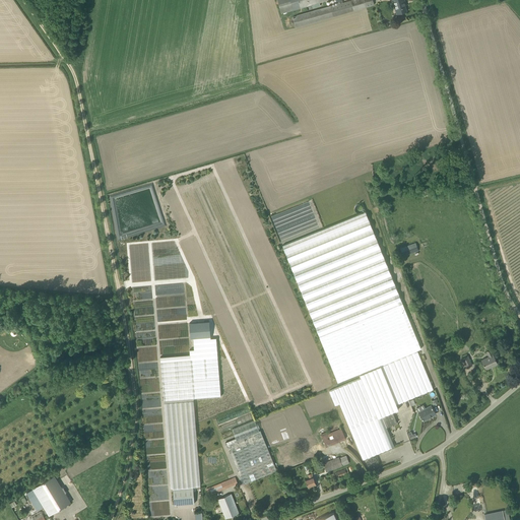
[(276,0),(280,14),(282,13),(285,12),(300,8),(312,5),(313,7),(320,5),(319,3),(328,0),(336,0),(338,5),(293,18),(296,27),(370,6),(374,5),(372,0),(355,0),(343,4),(341,0),(276,0)]
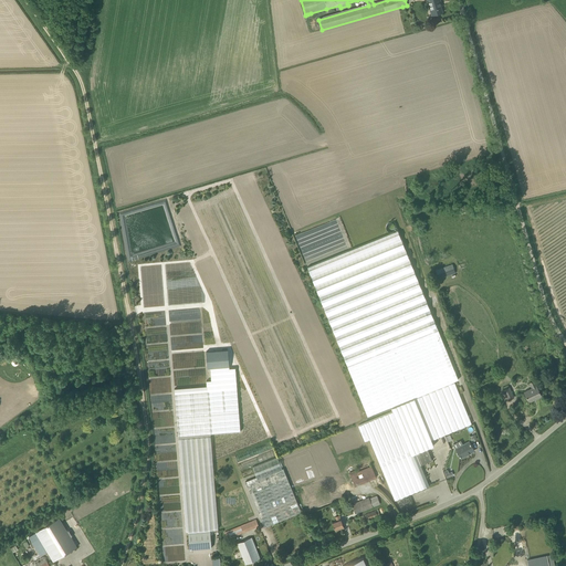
[(442,12),(440,2),(441,2),(440,0),(427,0),(429,7),(431,6),(433,14),(442,12)]
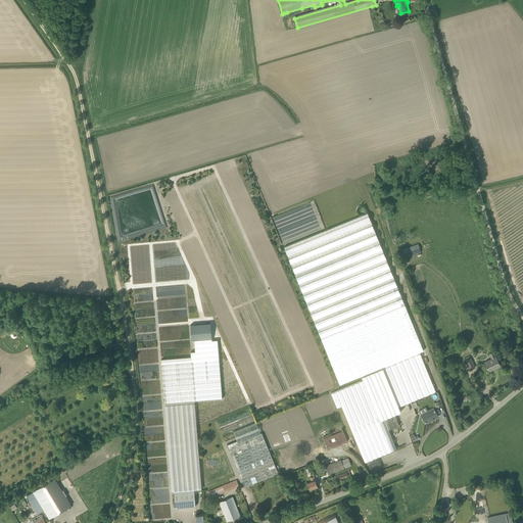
[(363,214),(366,207),(360,204),(358,210),(363,214)]
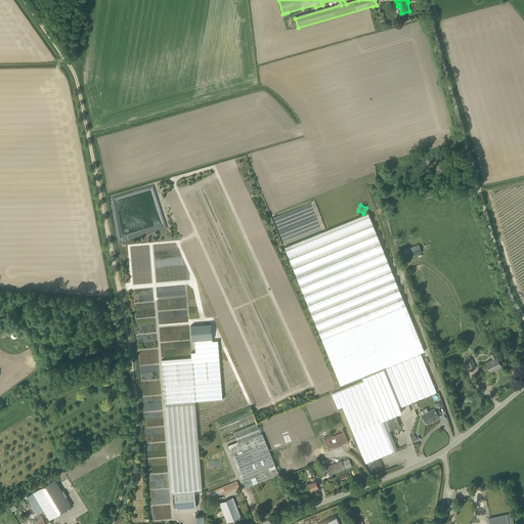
[(363,459),(365,464),(398,450),(390,430),(400,426),(396,415),(402,411),(400,407),(436,392),(421,353),(425,351),(405,305),(368,213),(285,248),(296,275),(340,385),(361,377),(363,381),(332,394),(338,408),(342,406),(363,459)]
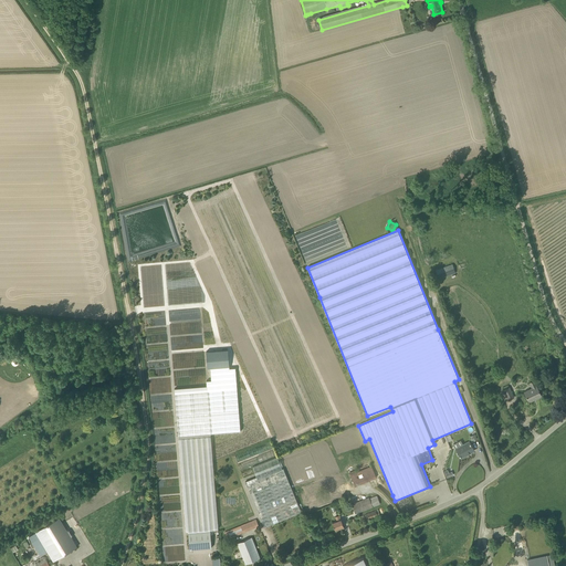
[(452,264),(436,270),(439,279),(456,273),(452,264)]
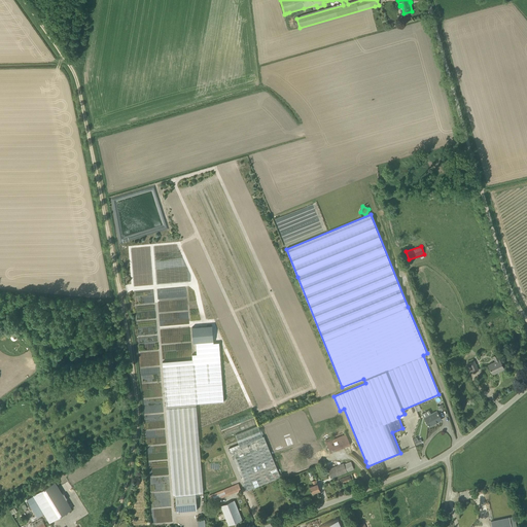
[(211,325),(192,327),(194,343),(212,342),(211,325)]
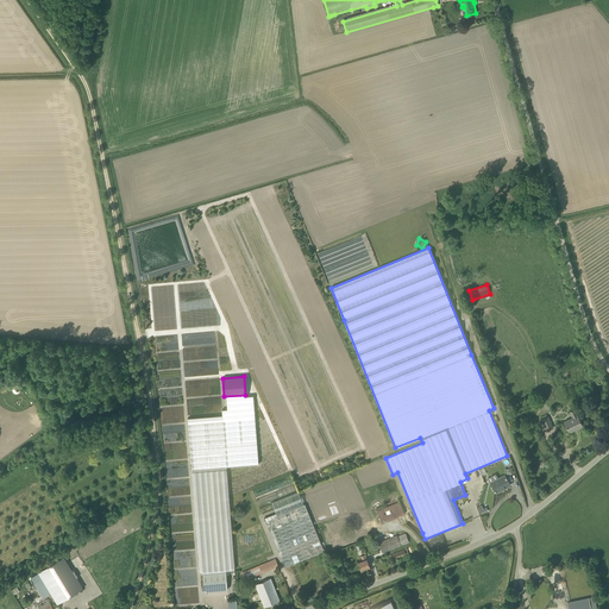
[(577,416),(575,410),(570,413),(572,419),(564,422),(570,433),(583,426),(578,416),(577,416)]
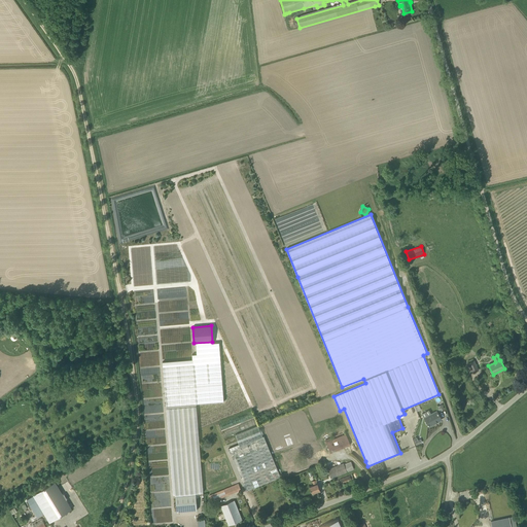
[(173,495),(175,495),(196,493),(204,492),(192,359),(163,361),(173,495)]
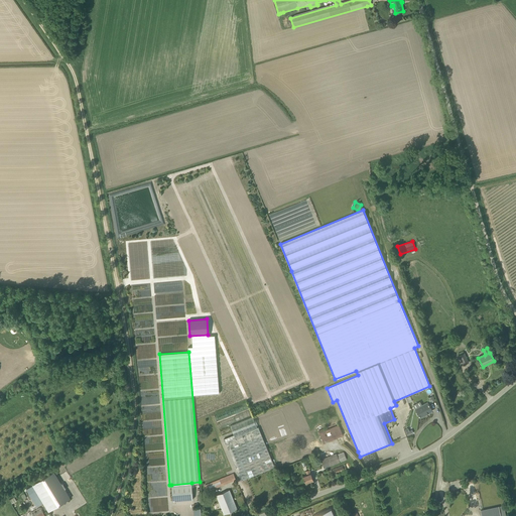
[(464,353),(459,356),(464,365),(469,362),(464,353)]
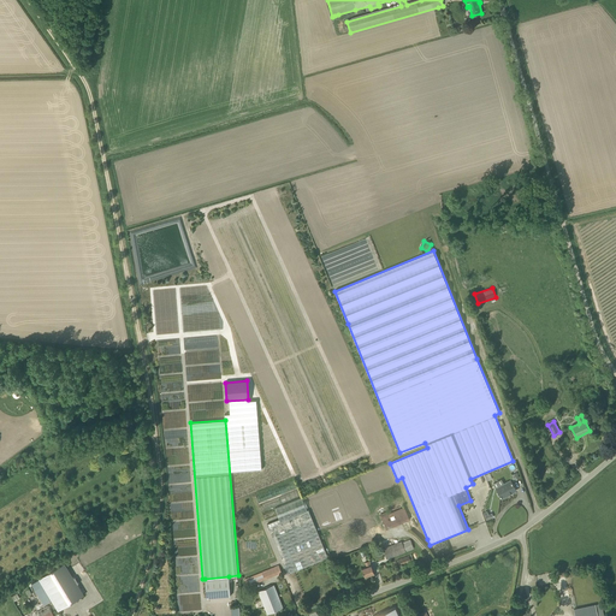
[(113,432),(107,434),(110,440),(112,448),(118,445),(113,433),(113,432)]
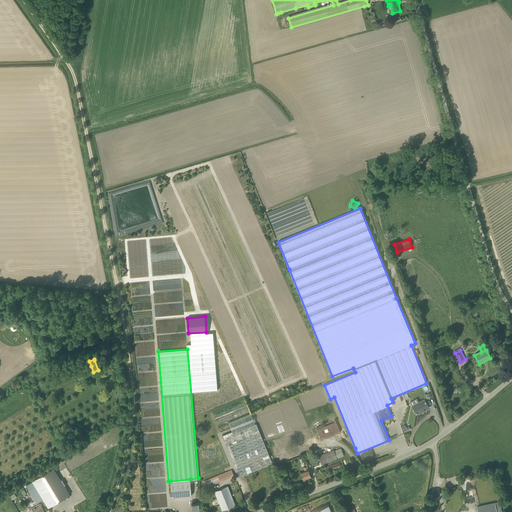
[(417,414),(423,411),(423,410),(429,407),(424,399),(420,402),(412,406),(417,414)]
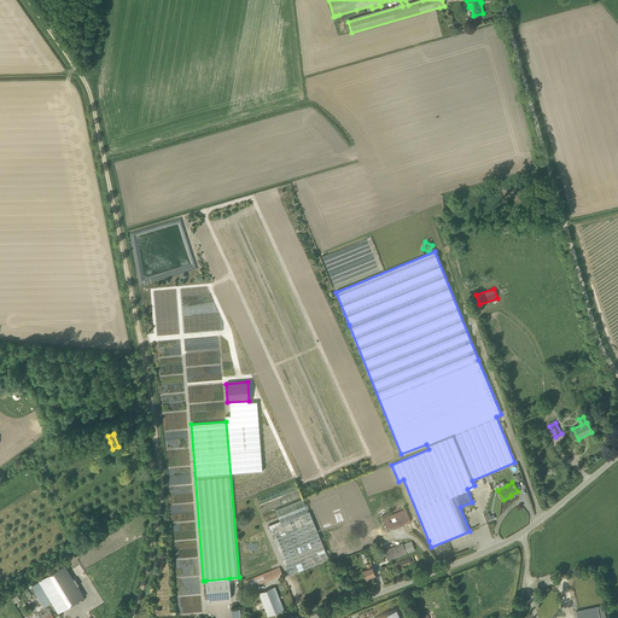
[(260,505),(297,490),(295,483),(257,497),(260,505)]
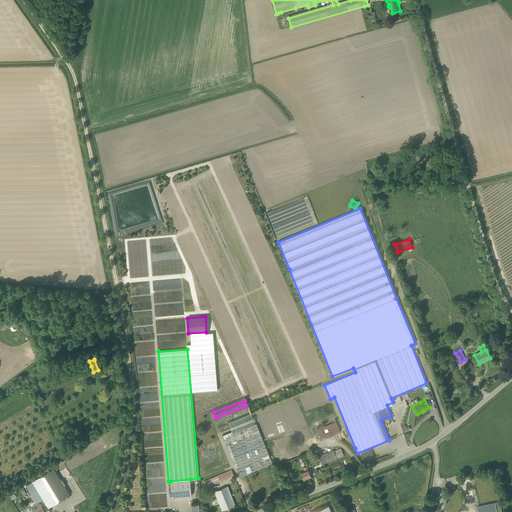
[(218,425),(250,413),(248,407),(216,420),(218,425)]
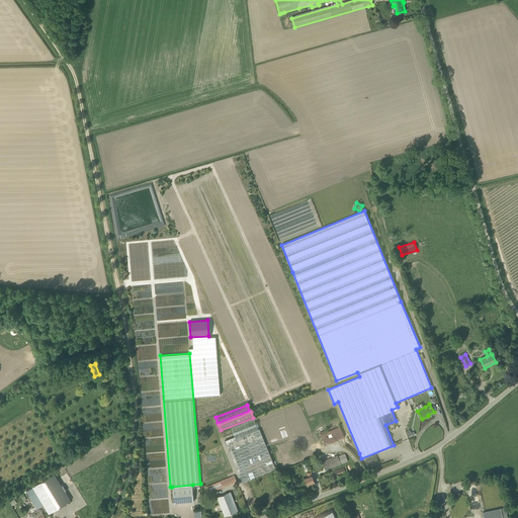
[(276,468),(274,464),(259,429),(254,418),(232,427),(235,436),(225,440),(242,483),(276,468)]
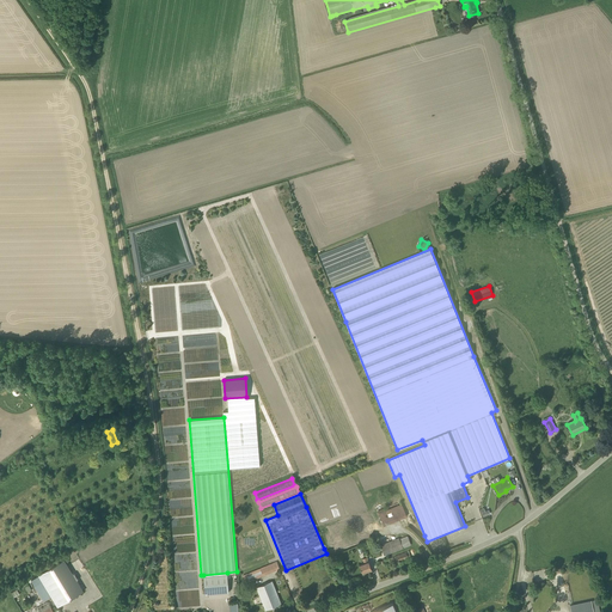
[(384,527),(408,516),(402,503),(386,510),(385,508),(378,512),(384,527)]
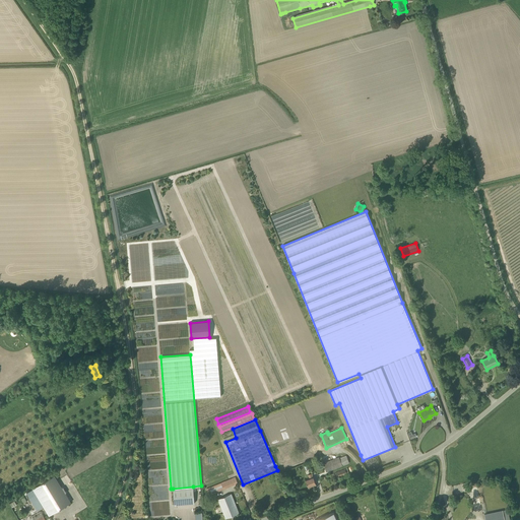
[(339,458),(339,457),(323,463),(326,472),(349,463),(346,456),(339,458)]
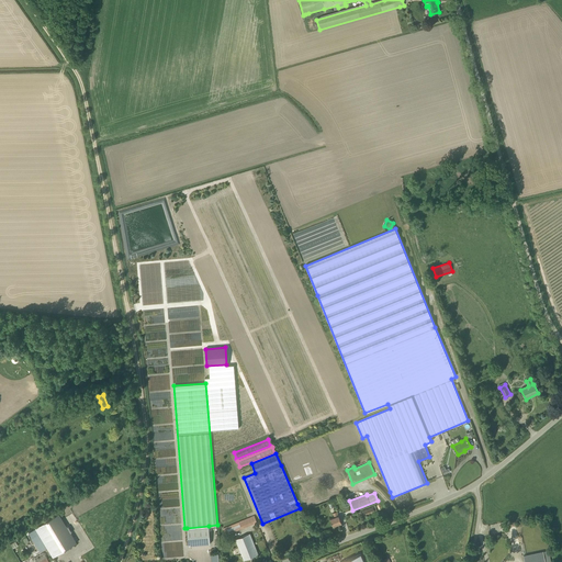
[(404,504),(404,503),(404,501),(403,499),(402,498),(401,497),(400,497),(398,496),(397,496),(396,496),(395,497),(394,497),(393,498),(392,499),(391,501),(391,502),(391,504),(391,505),(391,506),(392,507),(393,508),(395,509),(396,509),(397,509),(400,509),(401,508),(402,508),(403,507),(403,505),(404,504)]
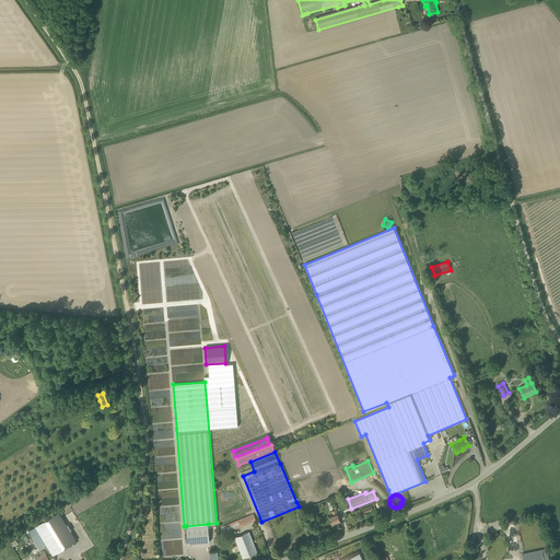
[(359,516),(371,511),(375,510),(374,504),(356,512),(358,516),(359,515),(359,516)]
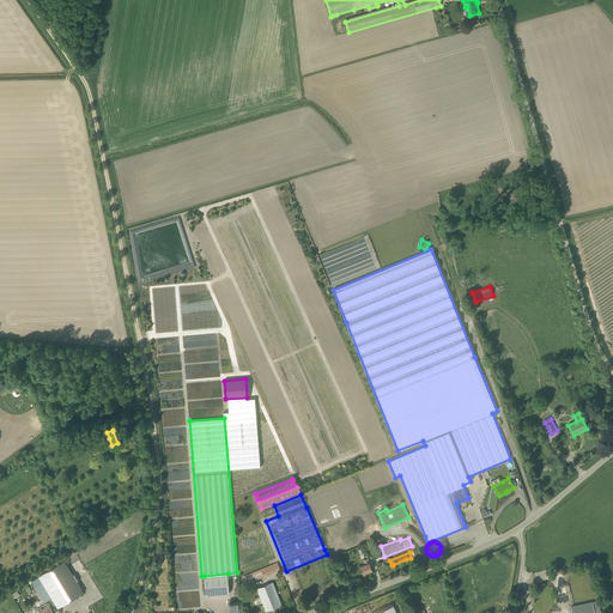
[(369,563),(368,559),(363,560),(364,564),(360,566),(363,574),(372,570),(370,563),(369,563)]
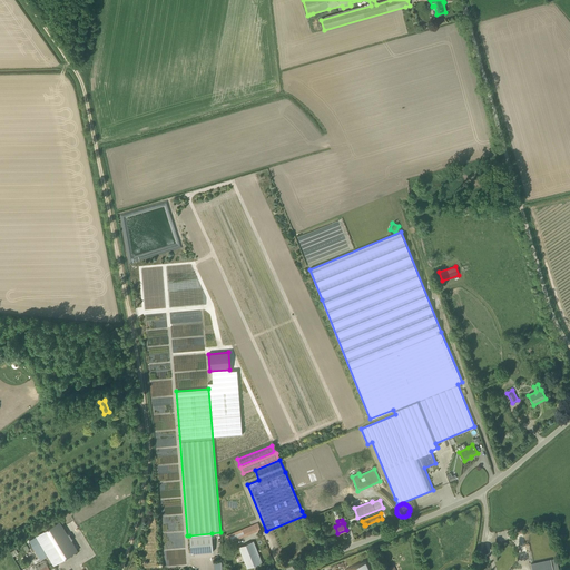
[(53,564),(78,550),(60,521),(36,536),(53,564)]
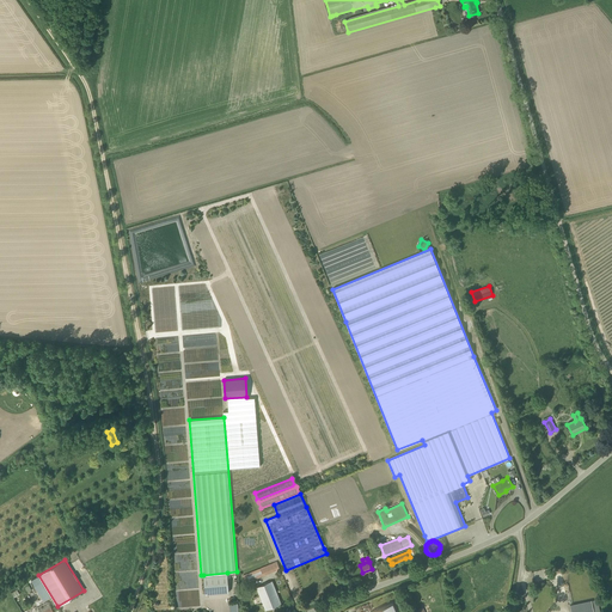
[(245,582),(280,569),(277,562),(261,568),(259,567),(243,574),(245,582)]
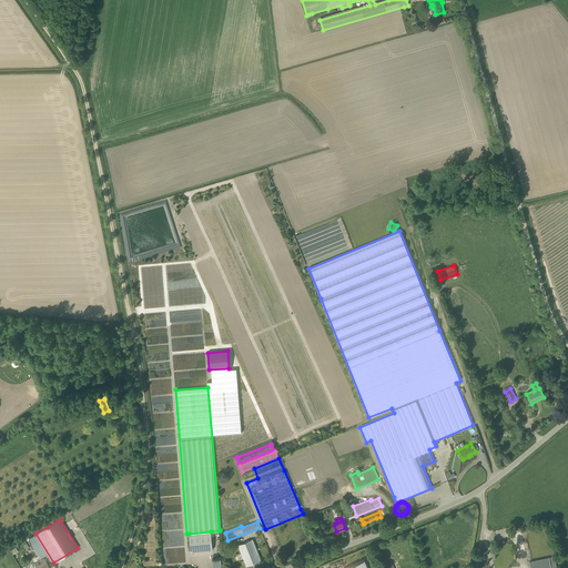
[(212,549),(211,531),(189,534),(190,551),(212,549)]
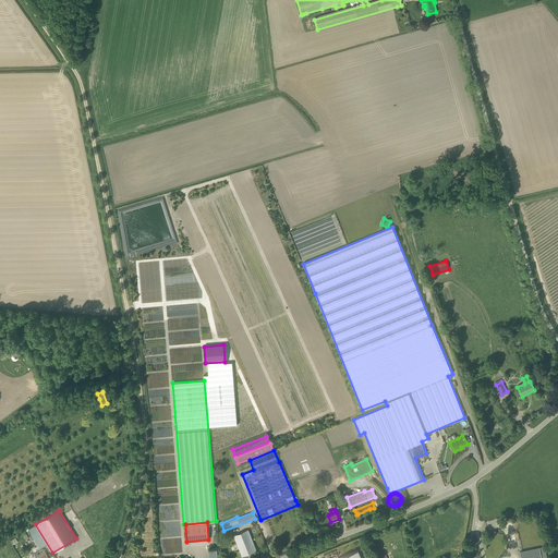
[(242,556),(256,550),(247,531),(233,536),(242,556)]
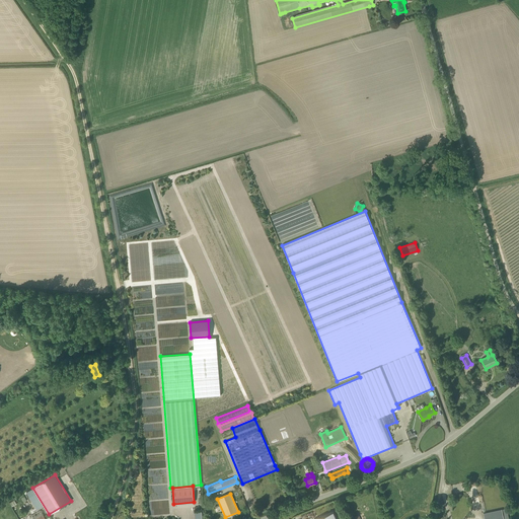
[(503,518),(502,510),(502,509),(484,513),(484,518),(503,518)]
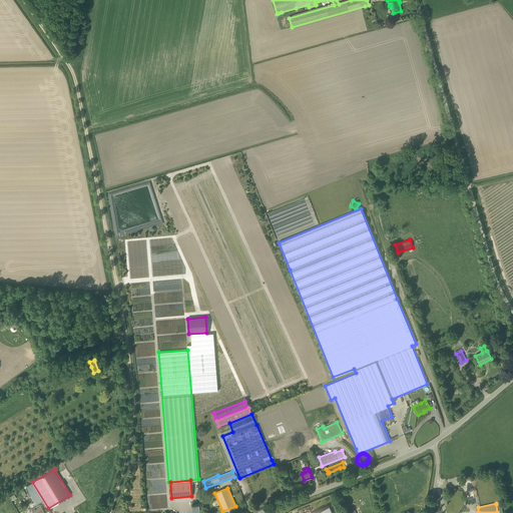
[(33,512),(45,512),(40,504),(31,510),(33,512)]
